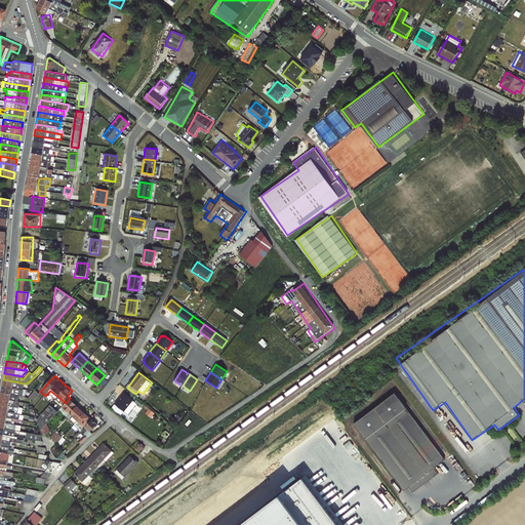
[(3,379),(2,386),(24,390),(24,384),(3,379)]
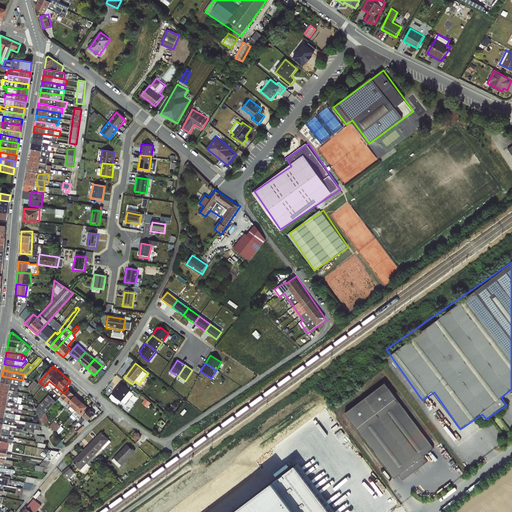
[(2,376),(1,382),(24,387),(25,380),(23,380),(2,376)]
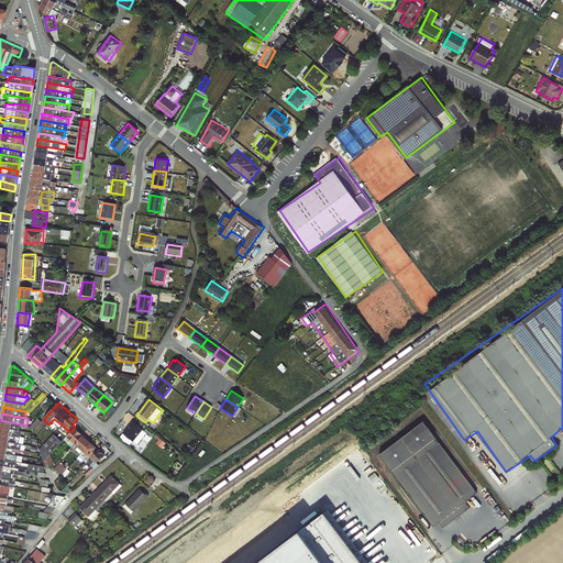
[(32,426),(35,429),(42,421),(39,419),(32,426)]
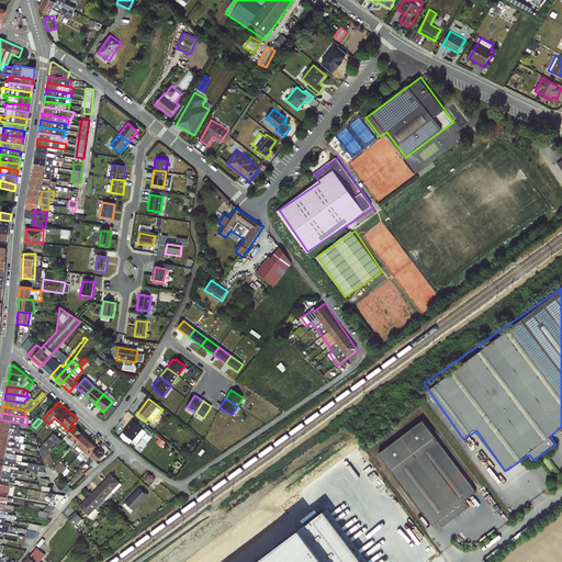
[(1,419),(0,423),(0,426),(20,430),(20,427),(26,427),(26,425),(1,419)]
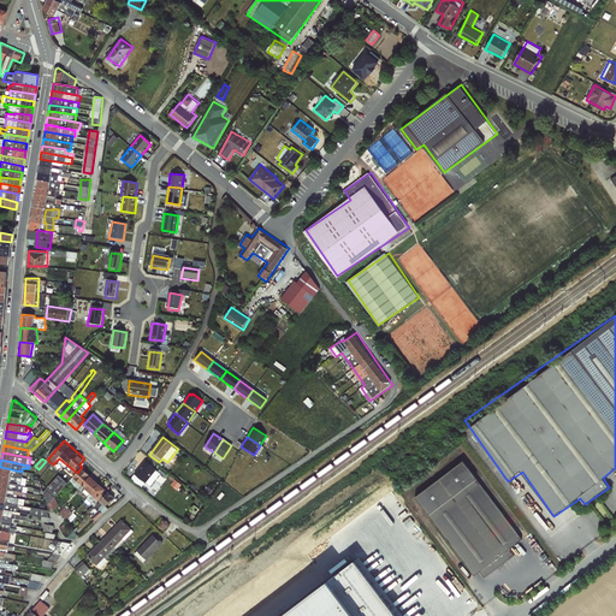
[(416,495),(473,576),(481,570),(485,576),(516,555),(511,548),(522,540),(467,460),(416,495)]
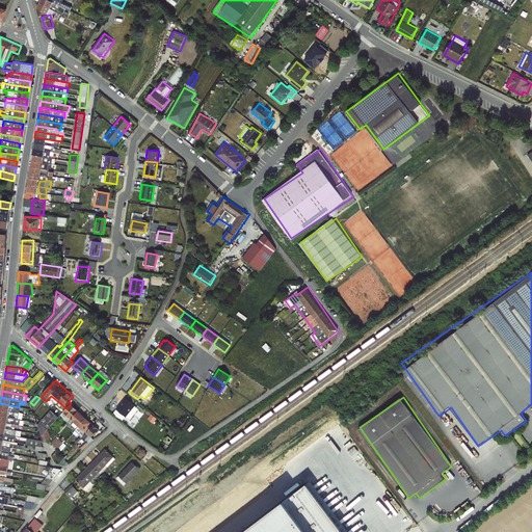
[(138,408),(126,398),(116,409),(129,420),(138,408)]
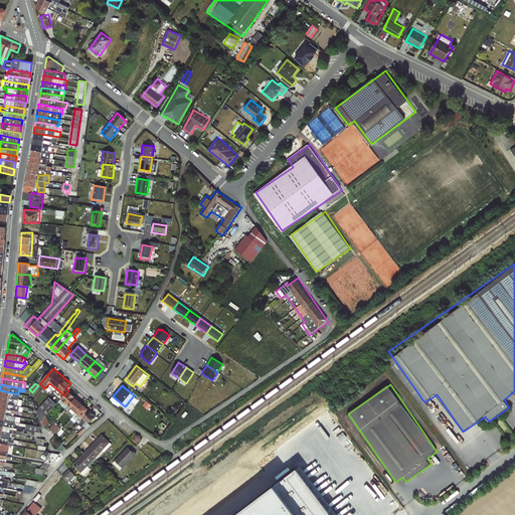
[(0,390),(0,396),(18,399),(19,399),(19,396),(18,395),(18,394),(0,390)]
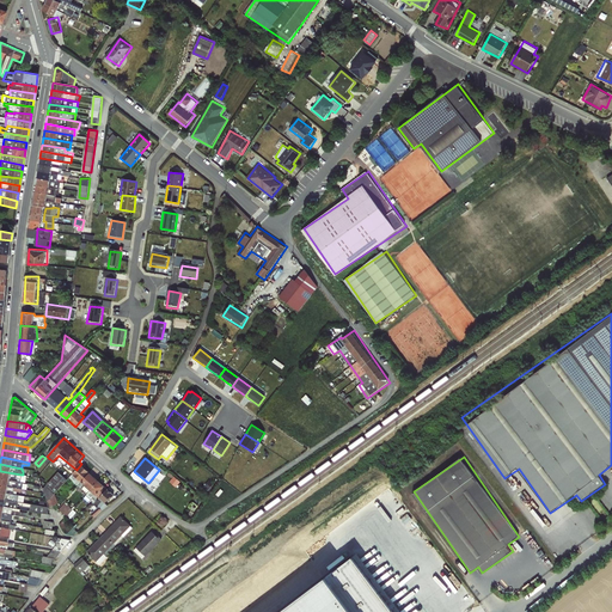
[(83,464),(73,473),(98,496),(106,487),(83,464)]
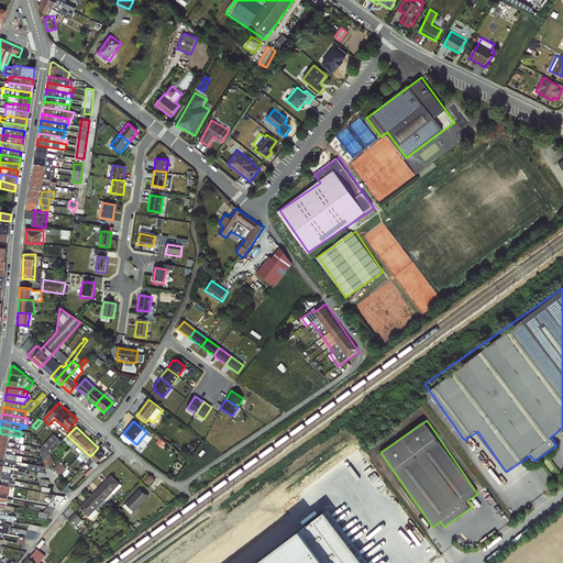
[(0,433),(0,439),(19,443),(20,437),(0,433)]
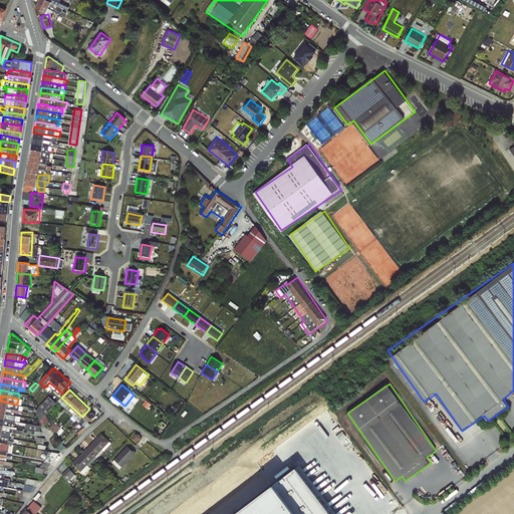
[(0,419),(0,425),(17,428),(34,432),(34,436),(40,436),(41,433),(43,433),(42,430),(46,429),(45,425),(49,423),(46,415),(56,404),(49,397),(36,411),(40,426),(14,422),(0,419)]
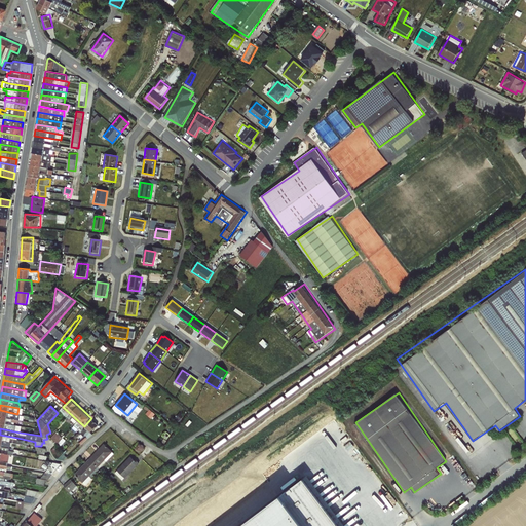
[(150,409),(147,414),(153,418),(156,413),(150,409)]
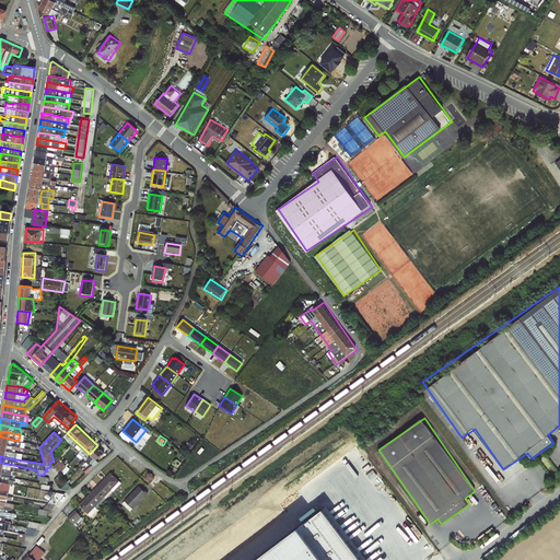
[(0,436),(0,443),(20,448),(22,442),(19,441),(0,436)]
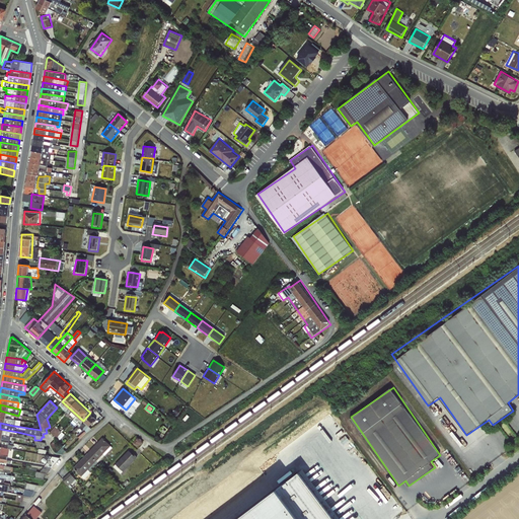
[(0,411),(0,417),(14,420),(14,418),(18,418),(18,416),(0,411)]
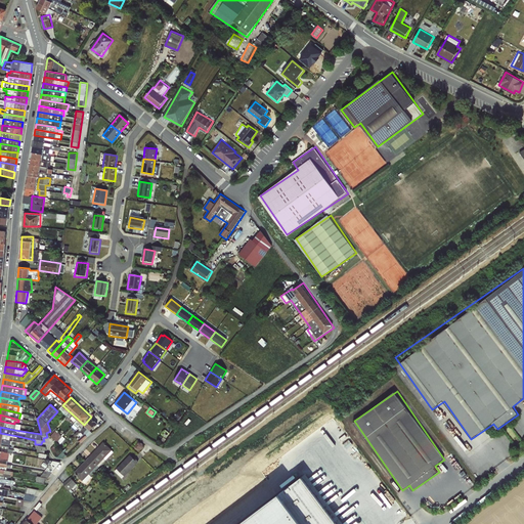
[(91,429),(99,425),(95,419),(85,424),(87,428),(83,429),(87,436),(80,439),(81,440),(93,434),(91,429)]
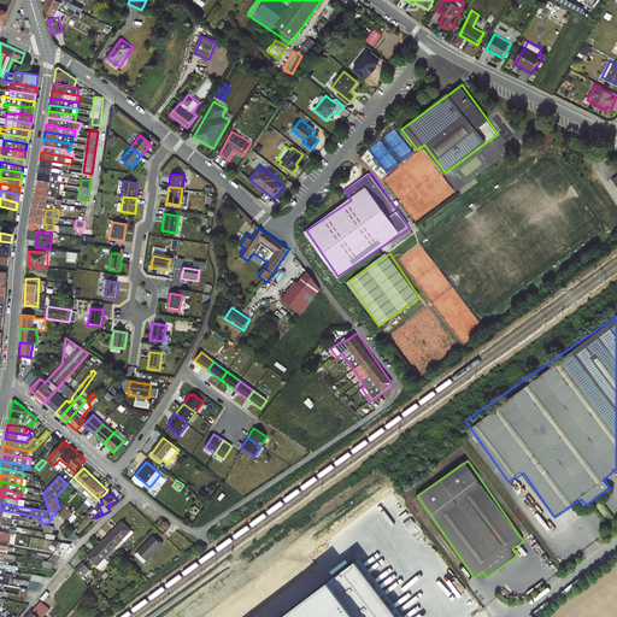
[(0,495),(0,503),(17,506),(18,500),(17,499),(0,495)]
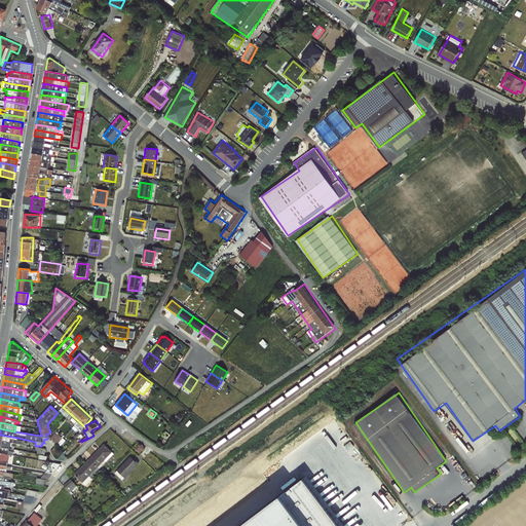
[(51,438),(61,446),(67,440),(57,431),(51,438)]
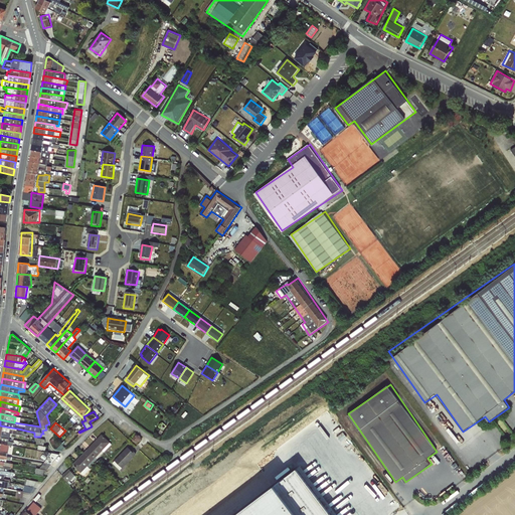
[(0,425),(0,432),(9,434),(22,436),(23,432),(16,431),(17,428),(0,425)]
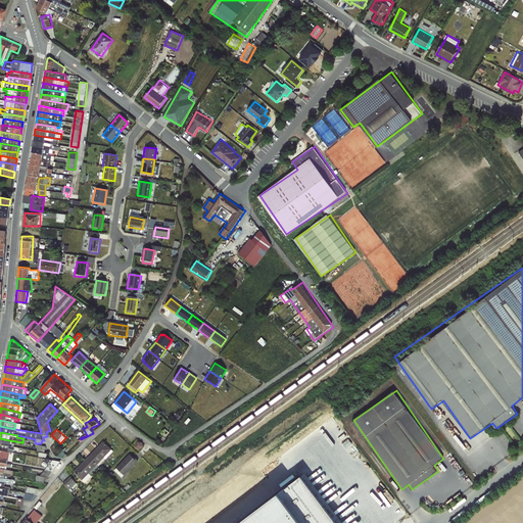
[(0,438),(0,443),(9,446),(12,446),(12,443),(9,442),(9,440),(0,438)]
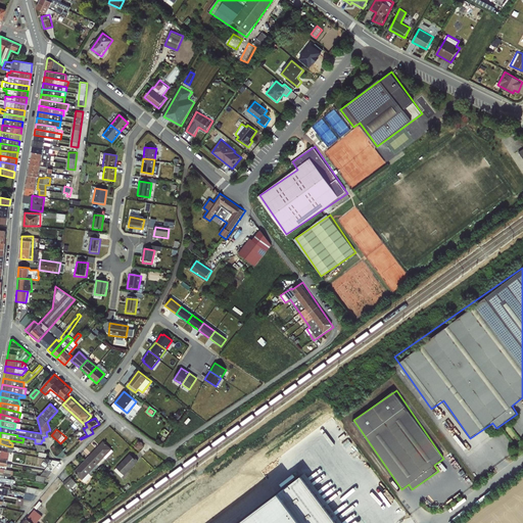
[(90,472),(112,449),(104,441),(75,471),(86,482),(93,475),(90,472)]
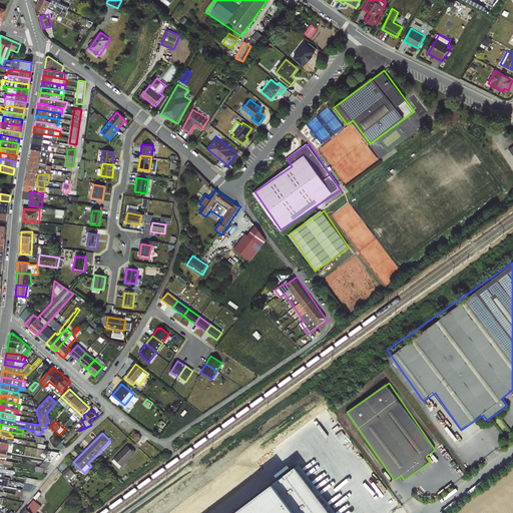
[(0,435),(0,442),(5,443),(18,445),(19,441),(15,440),(8,439),(9,438),(0,435)]
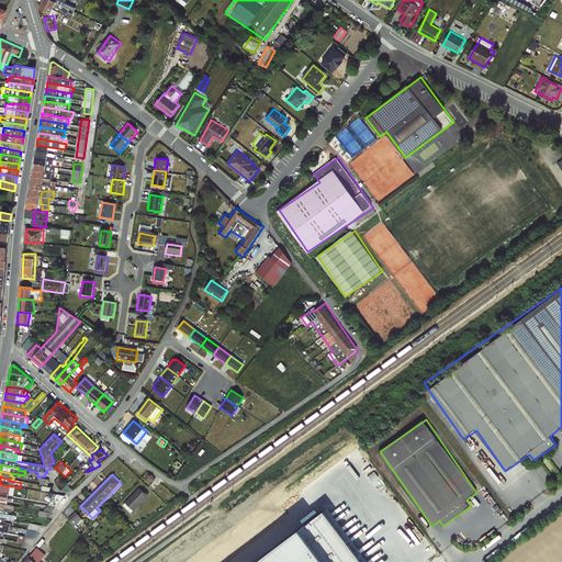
[(124,505),(133,513),(149,495),(141,486),(124,505)]
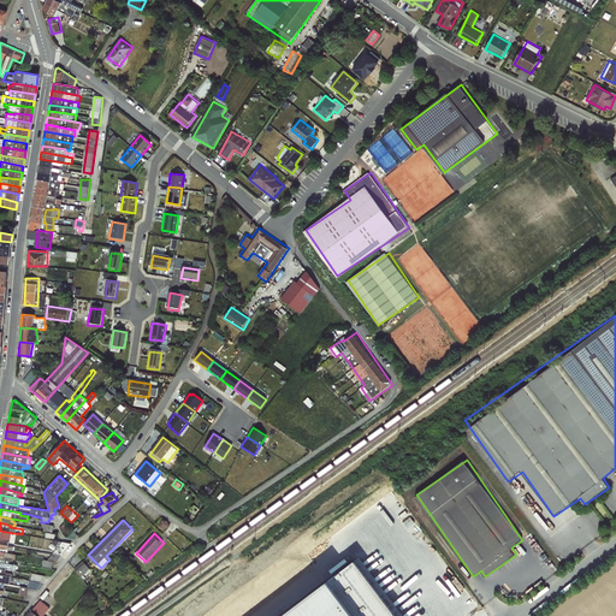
[(49,561),(46,560),(43,563),(53,570),(70,544),(63,539),(49,561)]
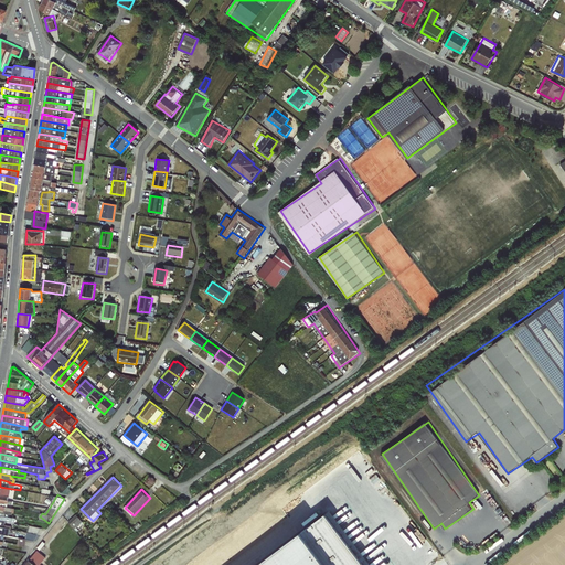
[(0,505),(0,513),(4,514),(11,515),(12,513),(13,513),(13,509),(7,507),(0,505)]
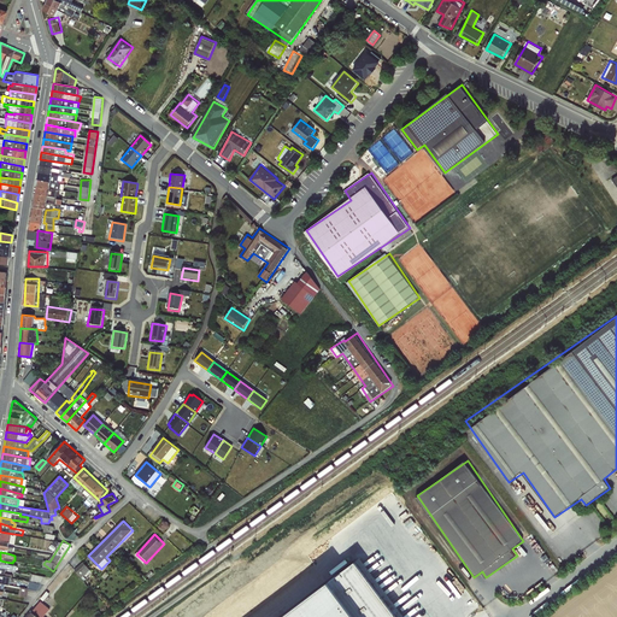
[(0,560),(0,568),(5,569),(16,571),(17,566),(5,564),(5,562),(0,560)]
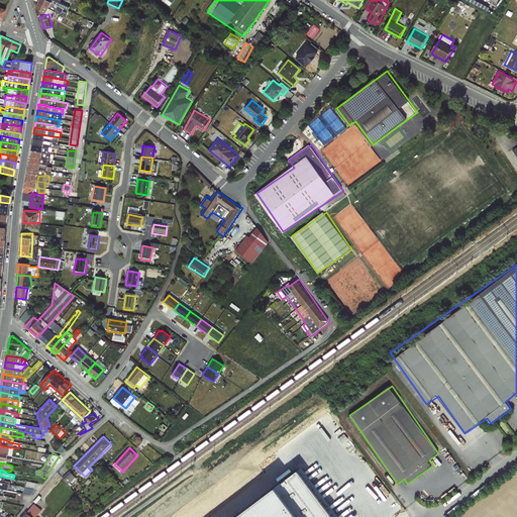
[(72,471),(64,476),(69,484),(77,478),(72,471)]
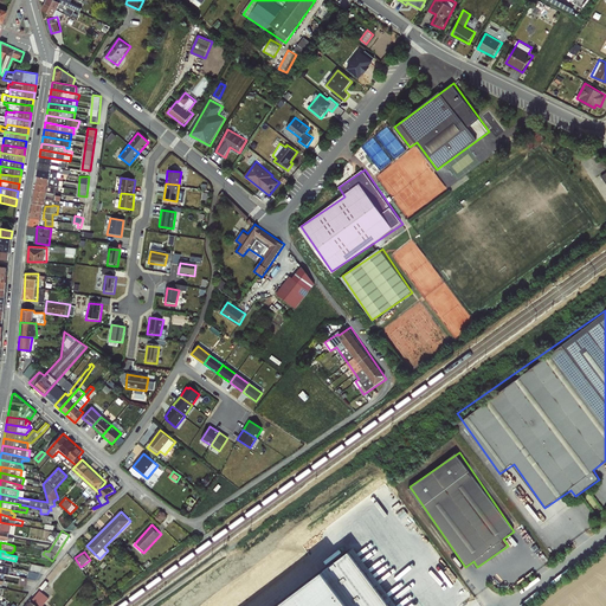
[(0,558),(0,565),(10,567),(12,567),(12,565),(5,563),(5,559),(0,558)]
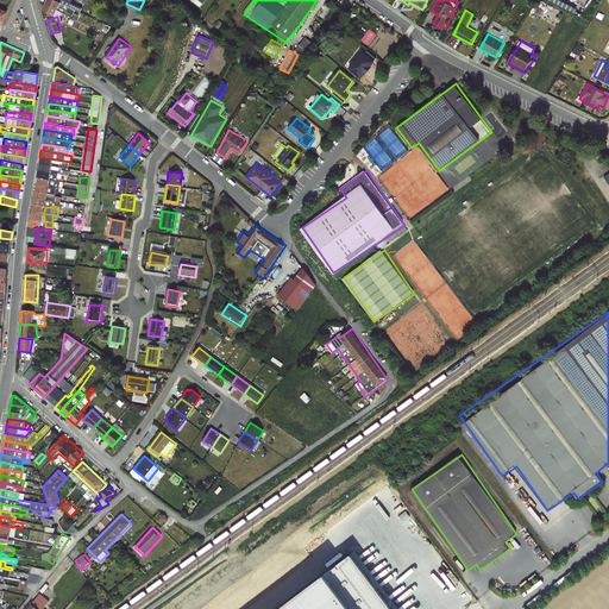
[(33,566),(29,579),(39,583),(44,569),(33,566)]
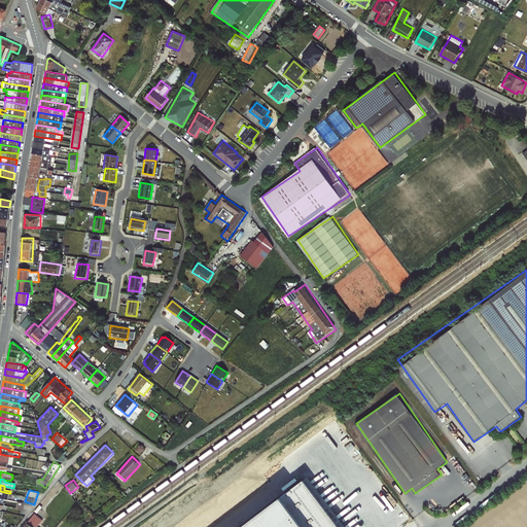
[(0,491),(0,498),(1,499),(7,500),(8,493),(0,491)]
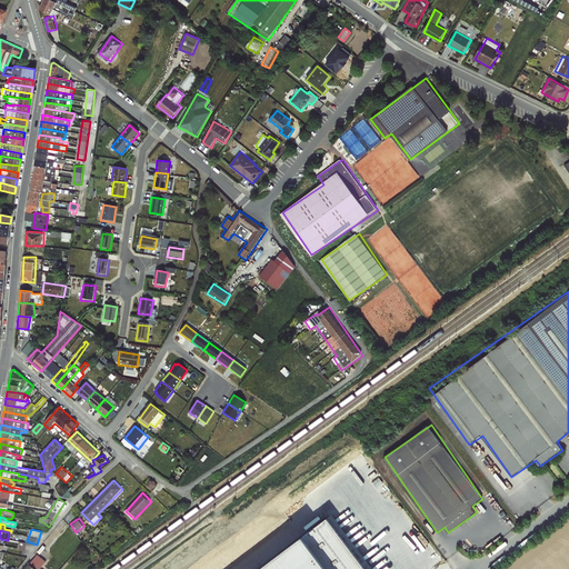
[(23,568),(40,568),(46,562),(37,555),(29,565),(23,568)]
